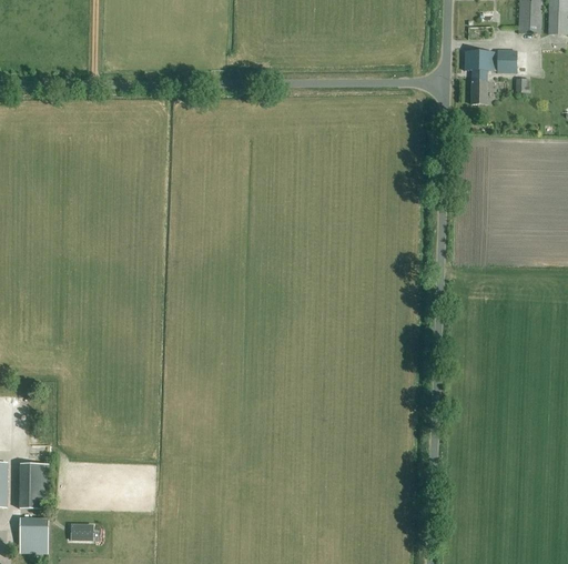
[(540,31),(541,0),(519,0),(518,31),(540,31)]
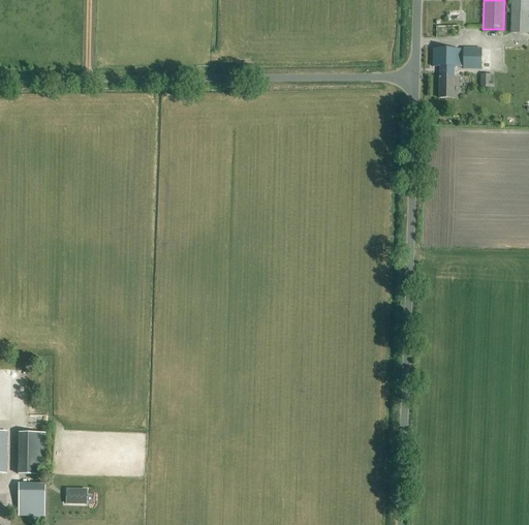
[(510,0),(510,30),(528,30),(528,0),(510,0)]
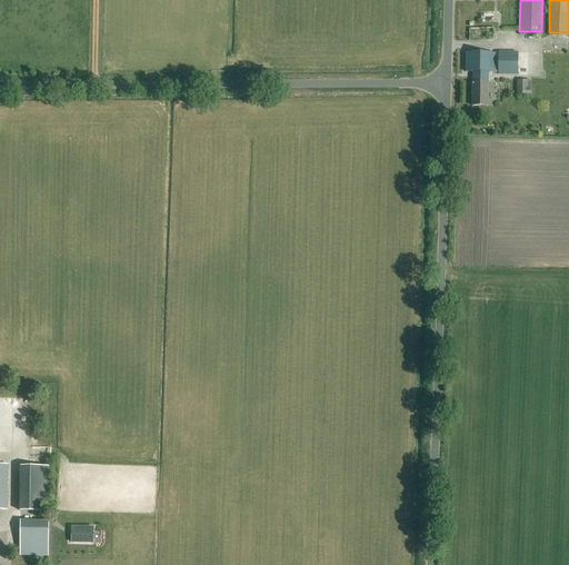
[(469,26),(469,37),(493,36),(493,25),(469,26)]
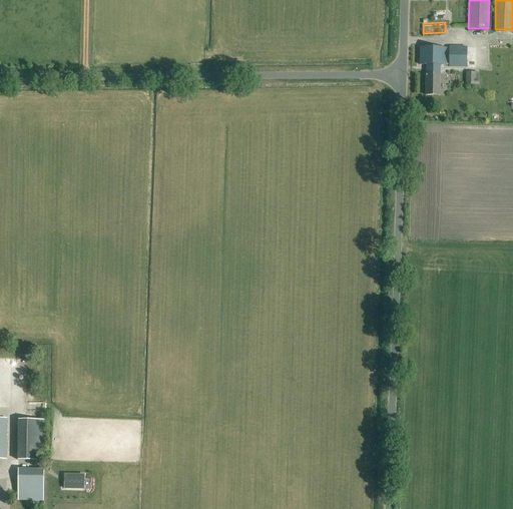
[(440,92),(440,71),(440,62),(449,62),(449,63),(467,64),(467,44),(450,44),(450,45),(420,44),(419,61),(432,62),(432,71),(426,71),(426,92),(440,92)]
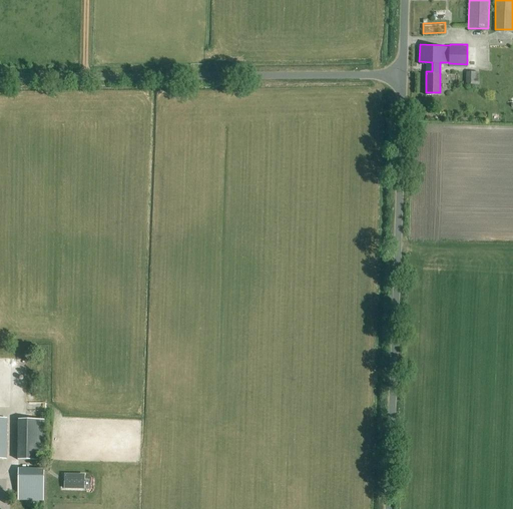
[(466,69),(465,81),(476,82),(476,69),(466,69)]
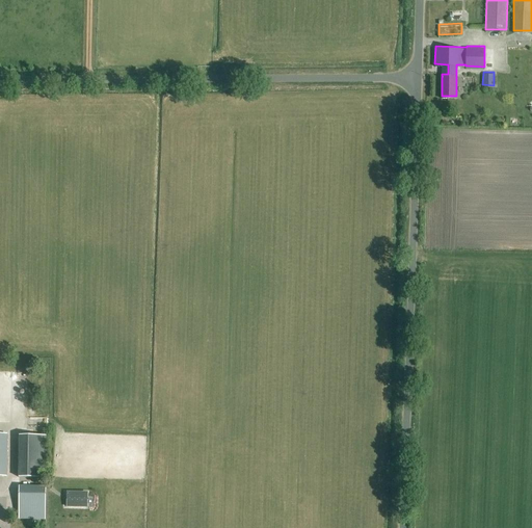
[(25,432),(24,453),(24,464),(19,463),(19,474),(46,475),(46,432),(25,432)]
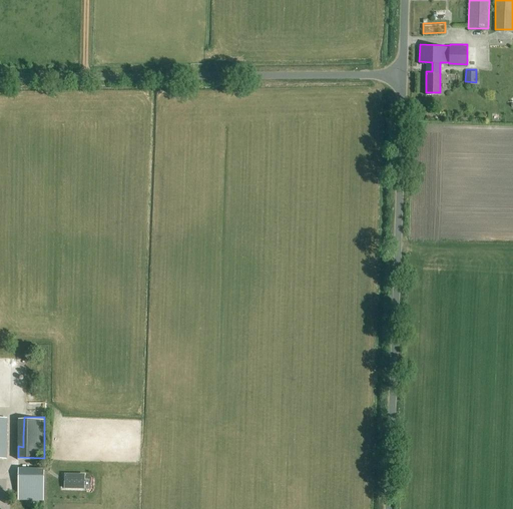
[(19,466),(18,479),(18,493),(43,494),(43,466),(19,466)]
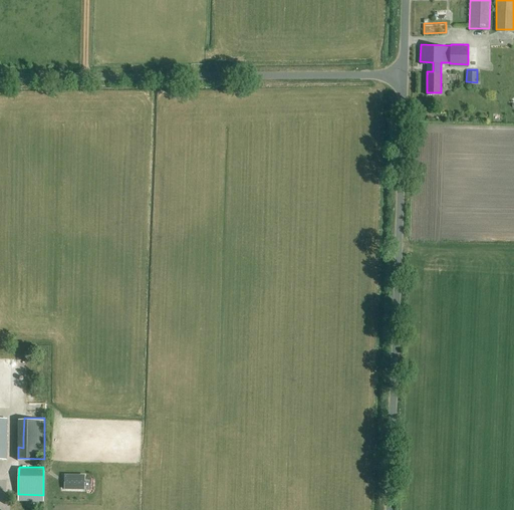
[(82,487),(83,473),(65,472),(64,486),(82,487)]
